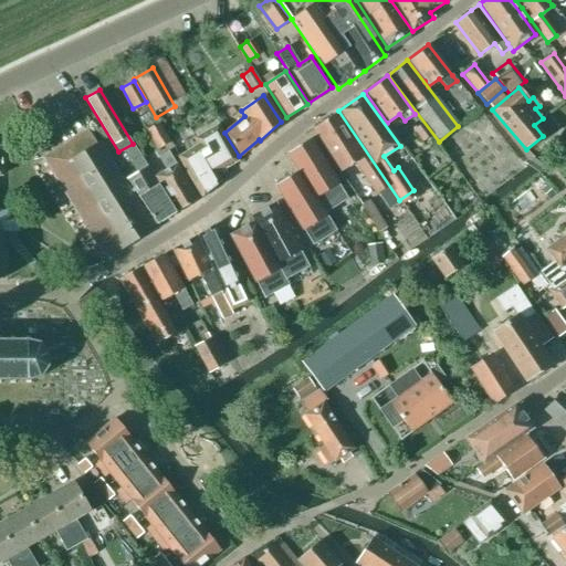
[(367,154),(363,156),(336,113),(313,128),(341,171),(355,163),(375,195),(378,192),(388,186),(377,168),(376,168),(367,154)]
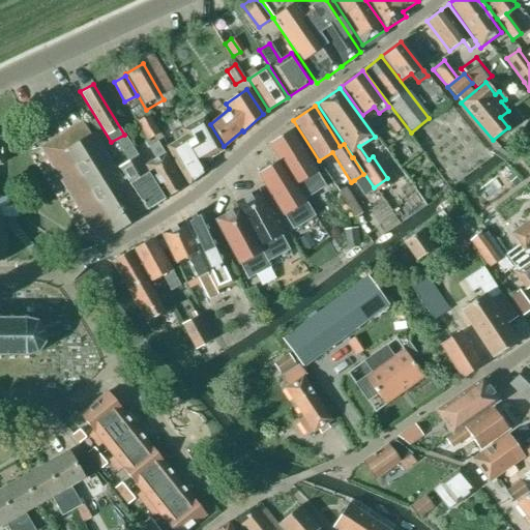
[(395,133),(403,126),(394,115),(387,121),(395,133)]
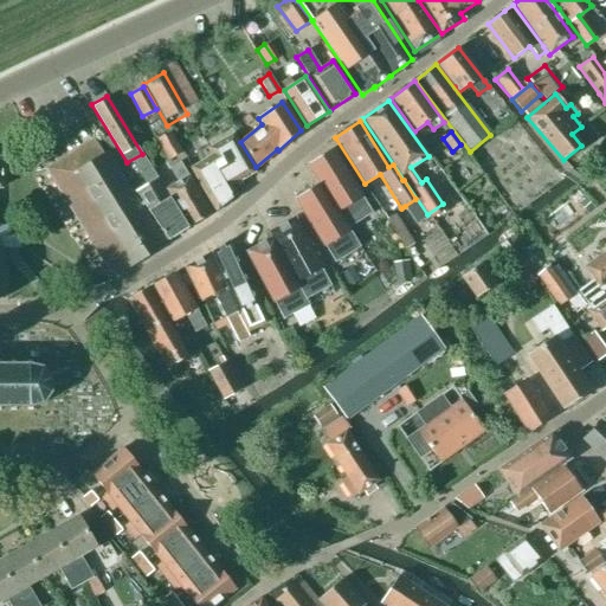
[(168,160),(180,153),(168,133),(156,140),(168,160)]
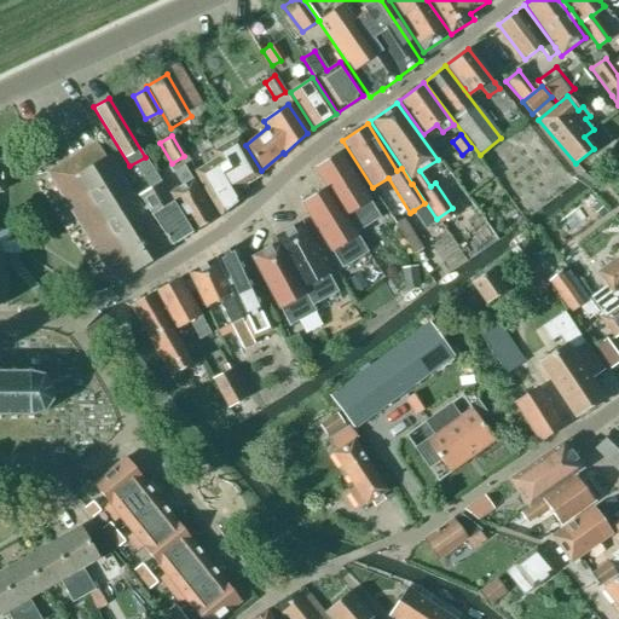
[(226,174),(250,161),(237,138),(213,152),(217,158),(194,172),(220,215),(241,200),(226,174)]
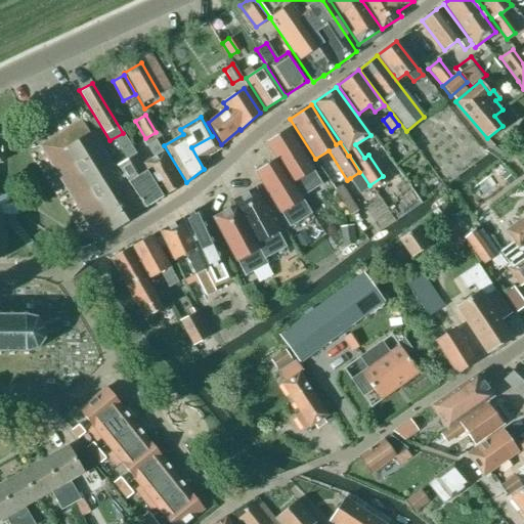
[(141,211),(92,132),(89,134),(81,120),(48,140),(50,144),(41,149),(91,230),(105,221),(111,229),(141,211)]
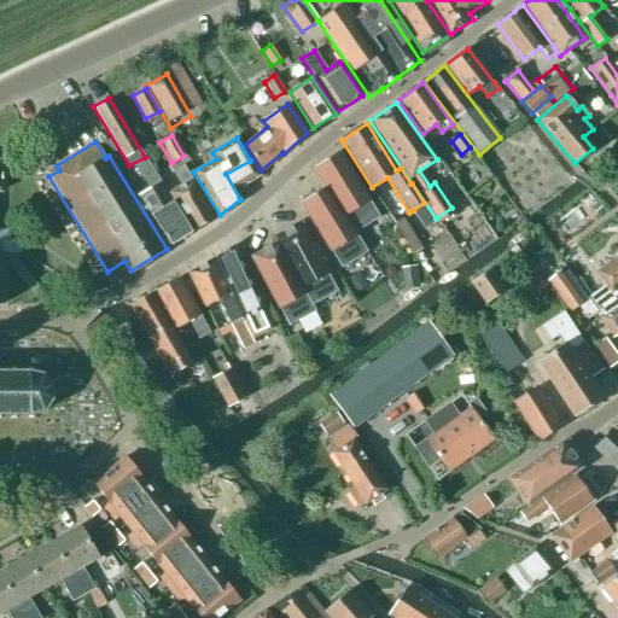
[(379,217),(338,151),(313,167),(325,187),(355,233),(379,217)]
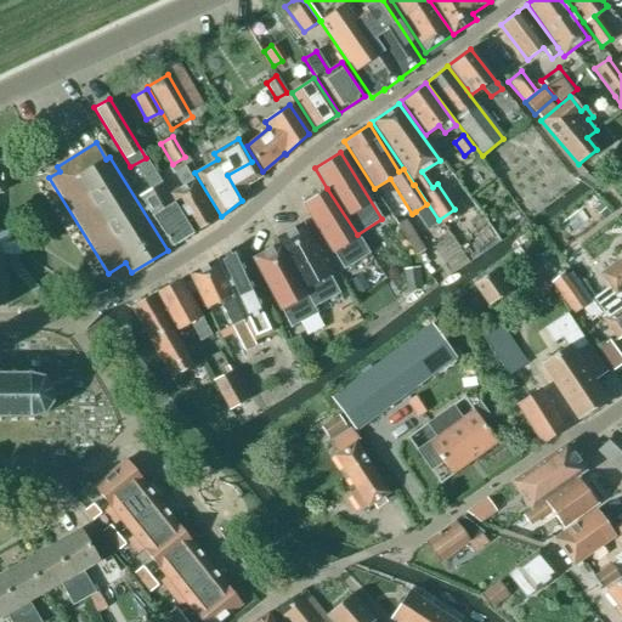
[(193,233),(216,220),(193,181),(184,167),(174,173),(182,187),(169,194),(193,233)]
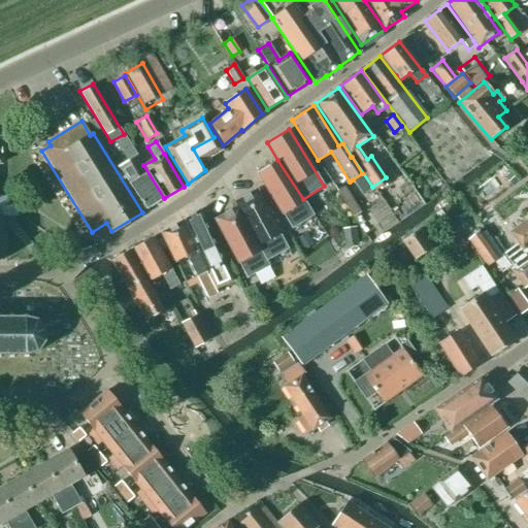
[(164,199),(136,155),(118,167),(129,185),(146,209),(164,199)]
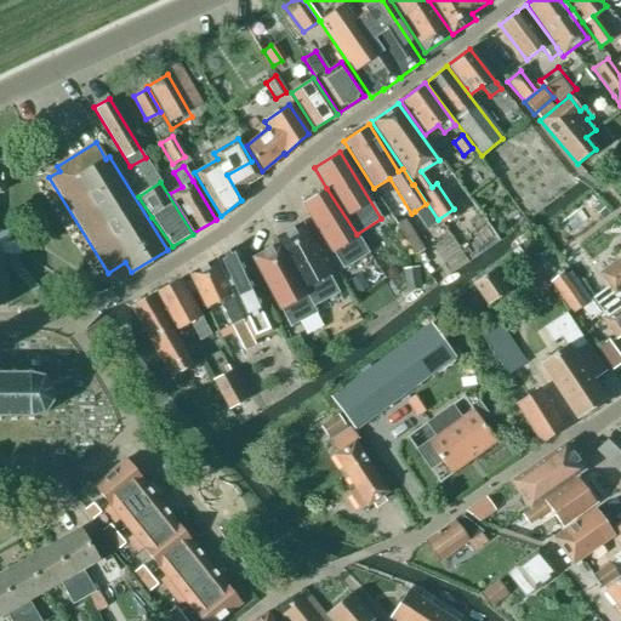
[(302,203),(342,269),(369,254),(357,234),(326,188),(302,203)]
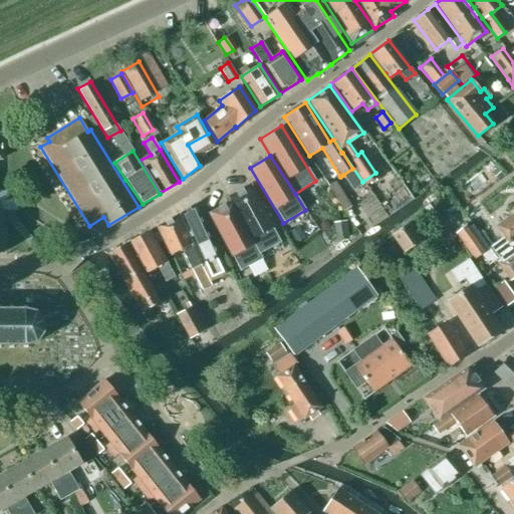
[(354,204),(341,182),(330,189),(343,210),(354,204)]
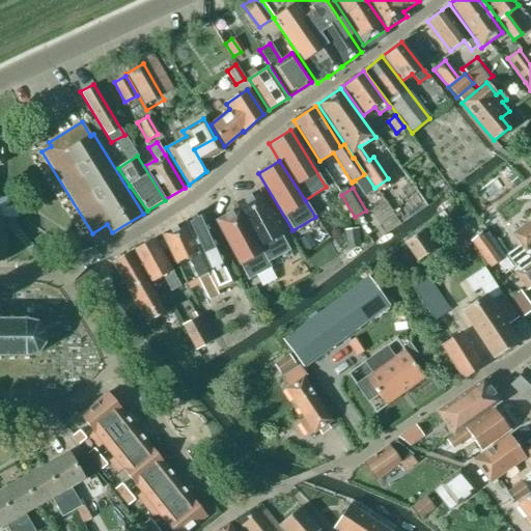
[(234,204),(238,210),(268,262),(289,251),(258,192),(234,204)]
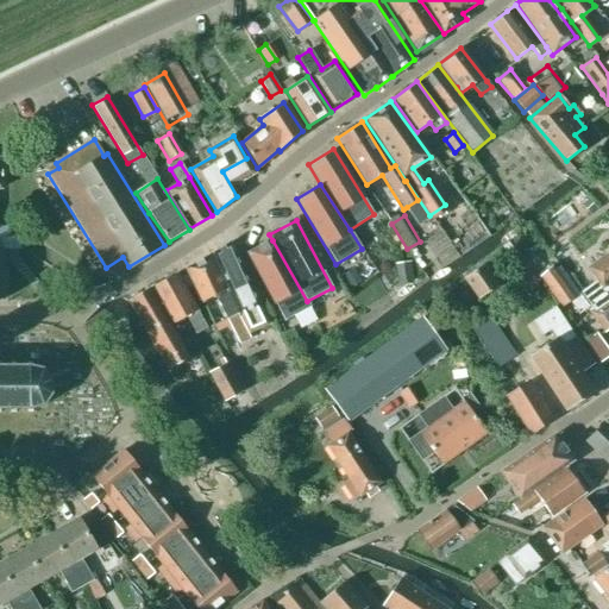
[(284,321),(311,307),(307,301),(272,240),(248,253),(284,321)]
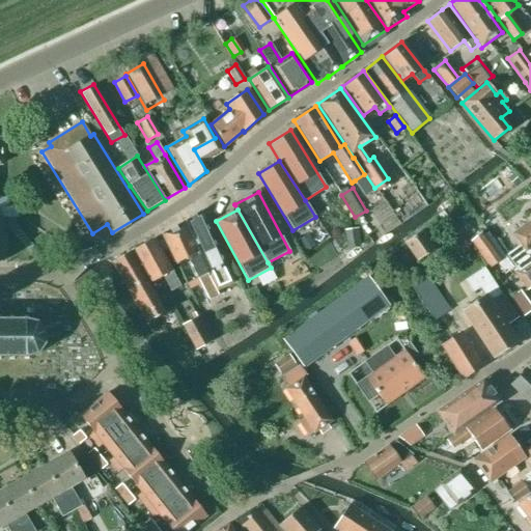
[(217,289),(230,283),(221,263),(215,266),(211,256),(219,252),(200,212),(184,222),(201,260),(202,259),(217,289)]
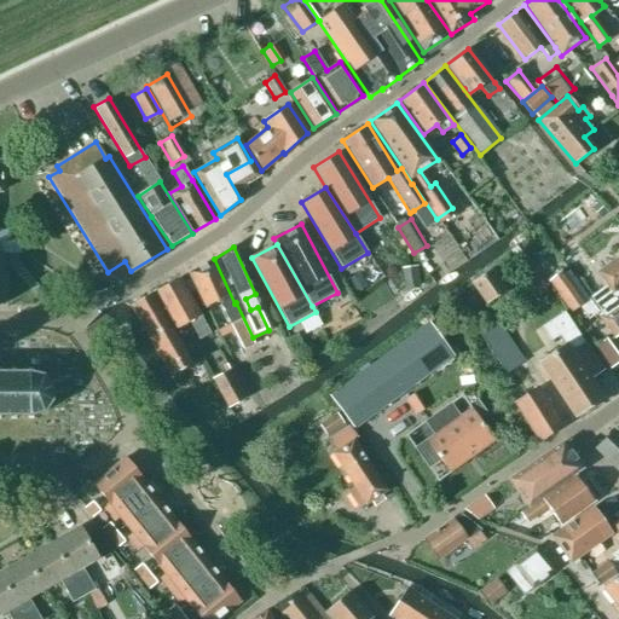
[(618,255),(614,259),(615,260),(597,273),(612,293),(595,305),(602,314),(618,302),(618,255)]
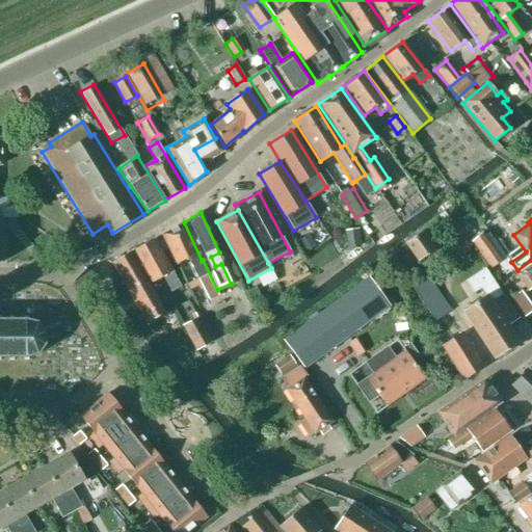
[(197,278),(208,273),(184,223),(161,235),(176,264),(187,258),(197,278)]
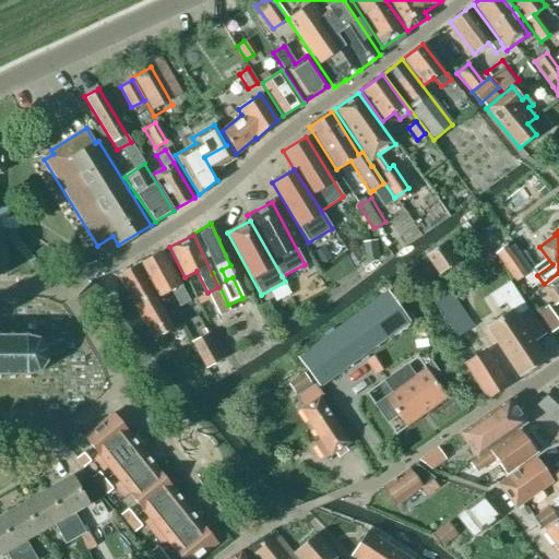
[(371,240),(369,241),(367,241),(361,242),(366,262),(381,259),(377,239),(371,240)]
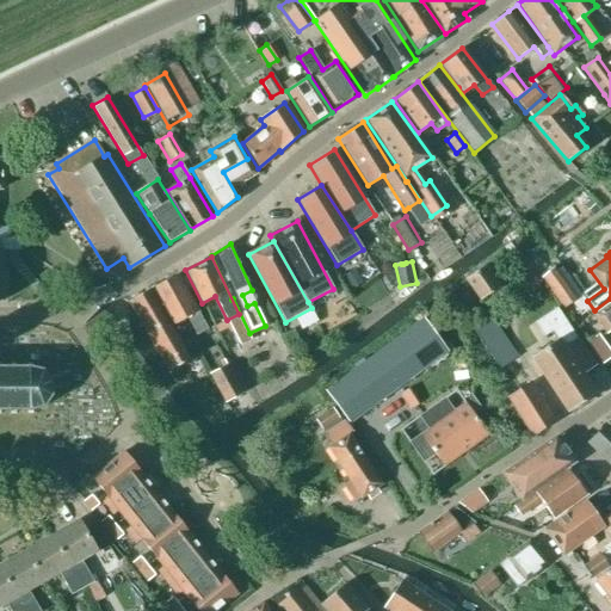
[(498,287),(483,266),(463,279),(477,301),(498,287)]
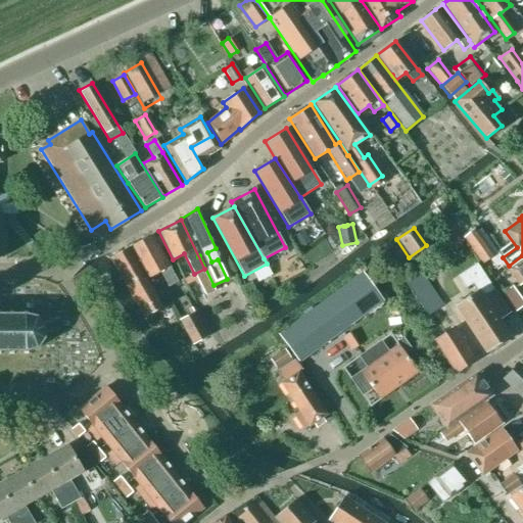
[(496,270),(505,264),(483,234),(480,237),(474,228),(463,238),(482,264),(492,255),(494,258),(491,262),(496,270)]
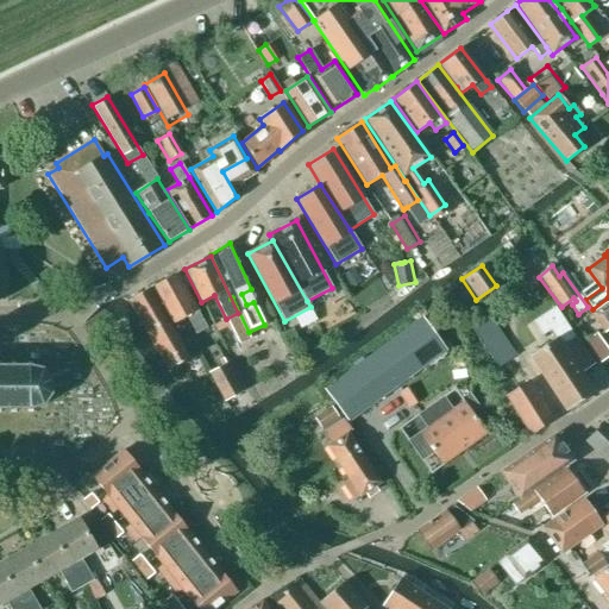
[(357,276),(356,274),(355,272),(353,271),(352,269),(340,276),(350,289),(360,282),(357,276)]
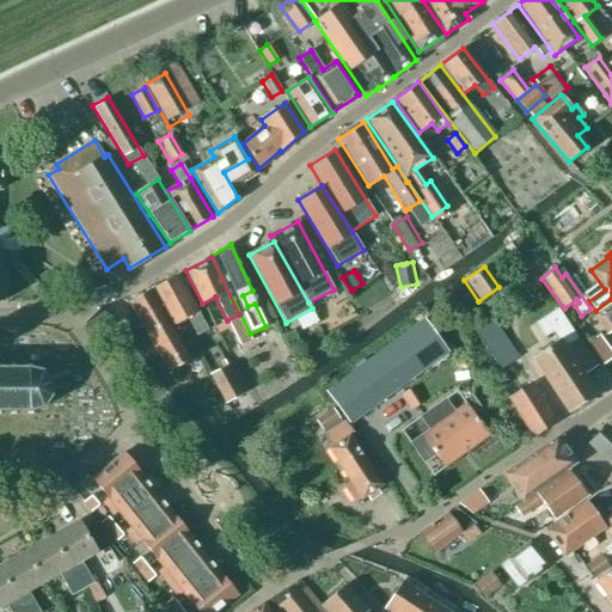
[(196,336),(207,330),(197,312),(177,275),(151,289),(171,326),(187,318),(196,336)]
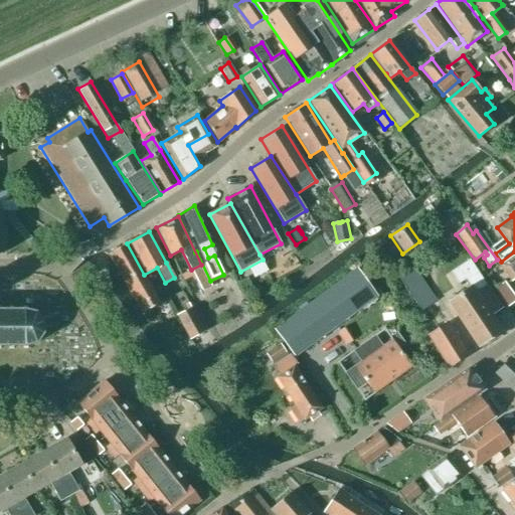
[(125,285),(143,276),(127,243),(107,254),(125,285)]
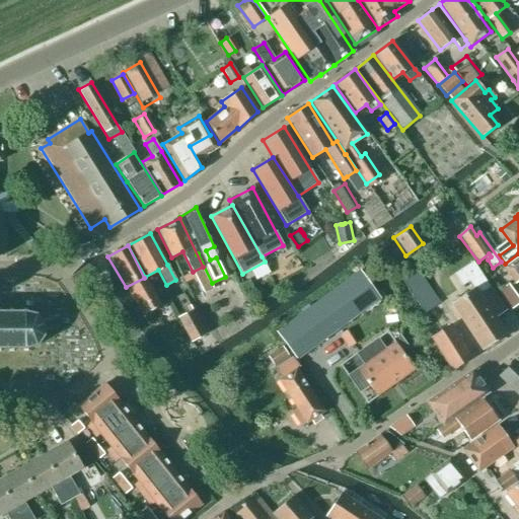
[(518,253),(503,267),(515,283),(518,279),(518,253)]
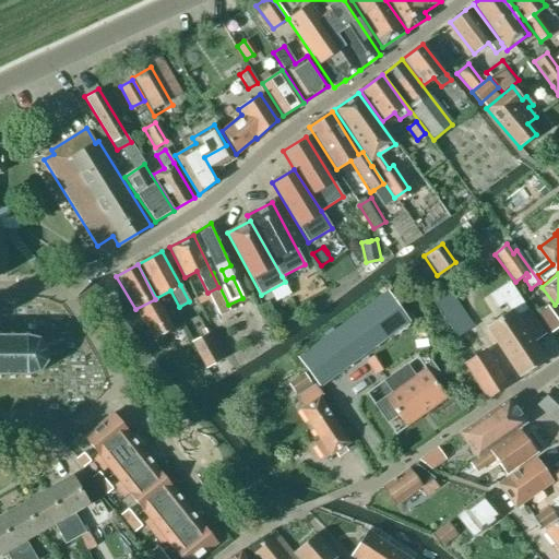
[(532,343),(545,334),(527,309),(521,313),(518,309),(523,305),(509,282),(488,295),(500,312),(502,311),(509,321),(489,334),(491,336),(491,340),(495,345),(498,346),(519,378),(545,360),(532,343)]
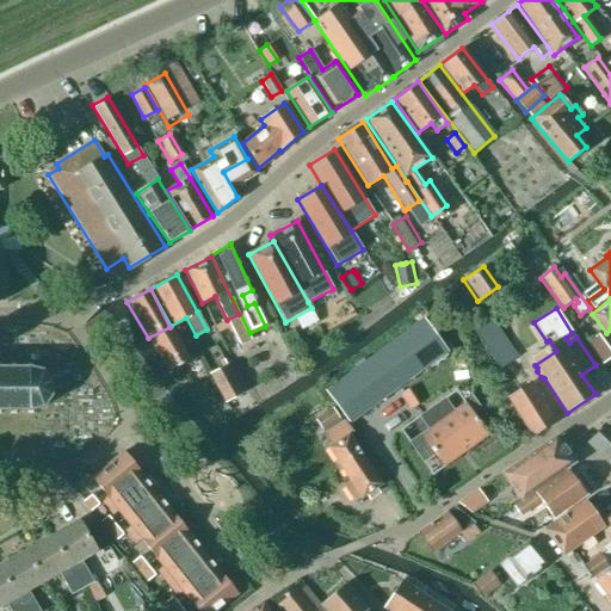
[(349,423),(446,351),(424,320),(326,392),(349,423)]
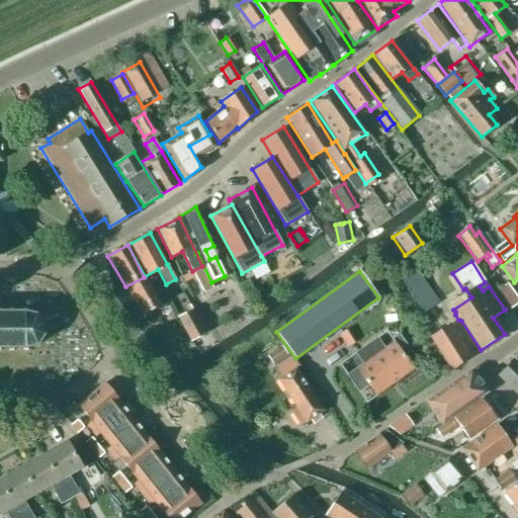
[(424,311),(436,301),(417,272),(404,281),(424,311)]
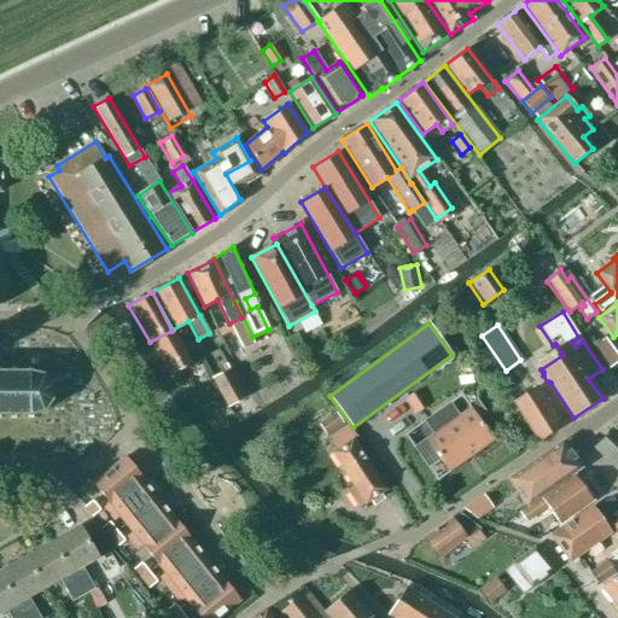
[(186,366),(190,363),(172,331),(150,342),(169,375),(186,366)]
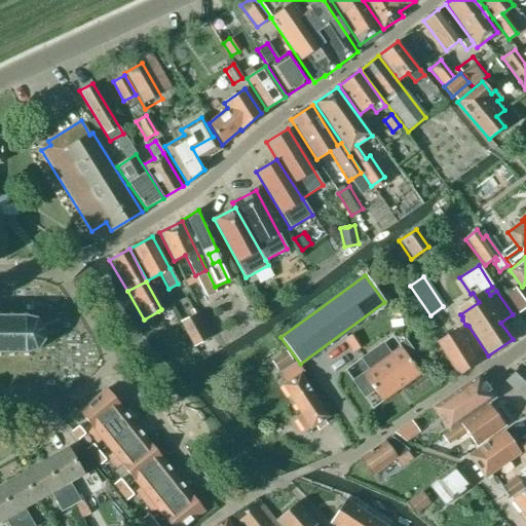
[(255,291),(254,289),(253,287),(252,284),(242,289),(248,298),(257,293),(255,291)]
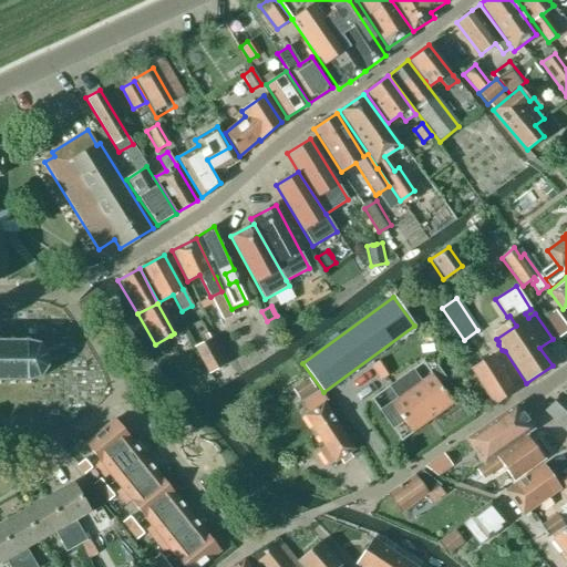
[(566,327),(566,325),(560,318),(559,316),(548,323),(558,339),(566,332),(566,327)]
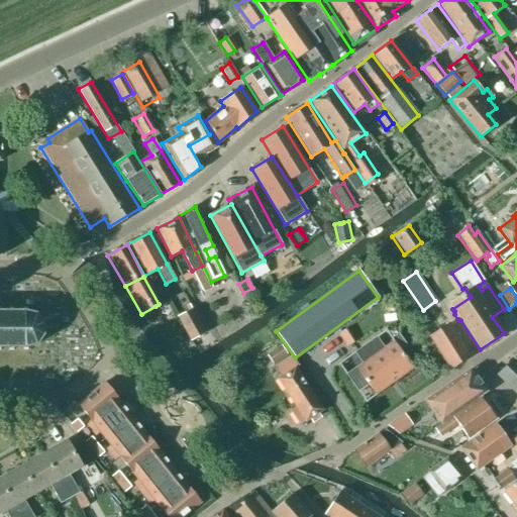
[(7,308),(7,310),(0,310),(0,347),(8,347),(8,350),(12,350),(12,347),(22,347),(22,350),(26,349),(26,347),(35,344),(42,335),(42,323),(34,313),(25,311),(25,308),(21,307),(21,310),(11,310),(11,308),(7,308)]
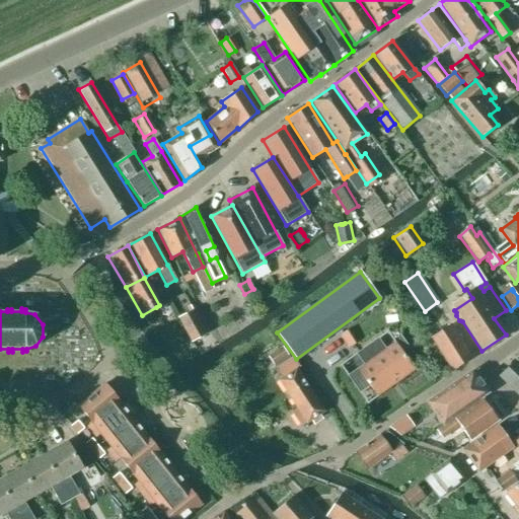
[(192,342),(206,335),(192,309),(177,317),(192,342)]
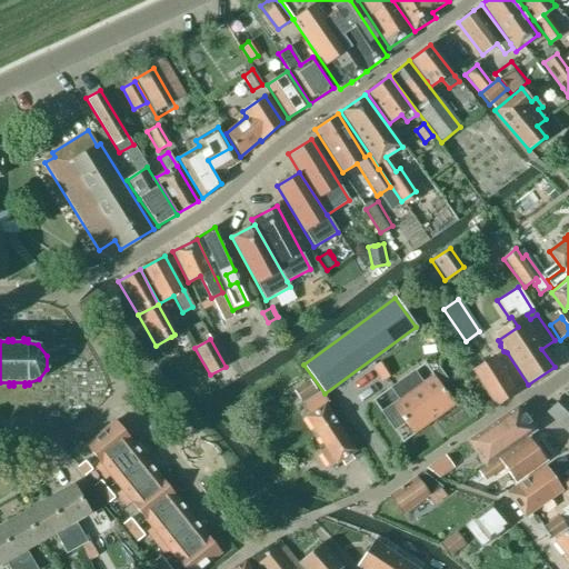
[(493,357),(471,371),(496,407),(516,392),(493,357)]
